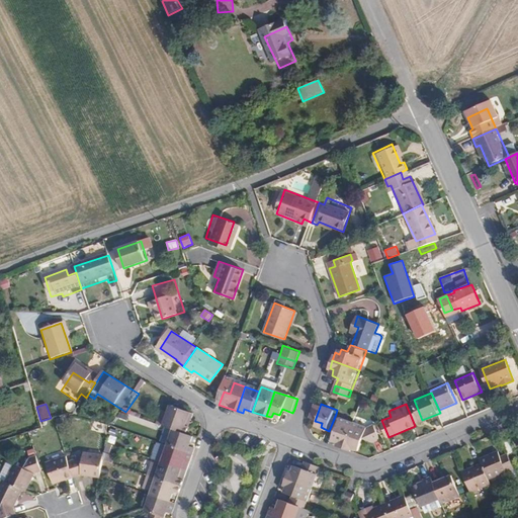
[(174,432),(187,436),(194,417),(170,409),(167,415),(161,414),(160,414),(156,425),(174,432)]
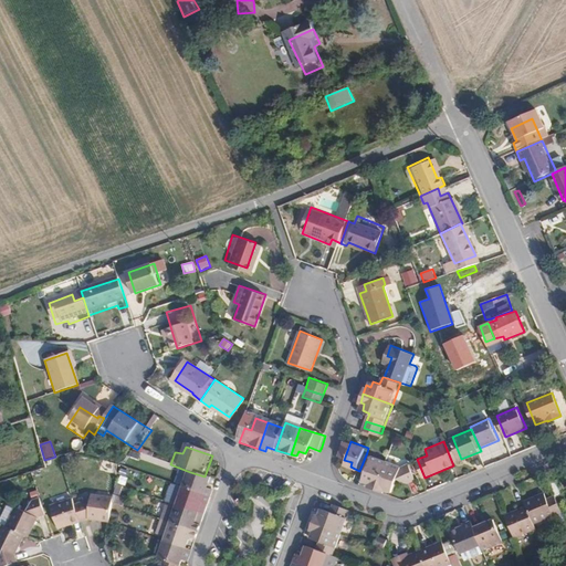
[(379,490),(390,460),(367,452),(359,471),(366,473),(365,479),(370,481),(369,486),(379,490)]
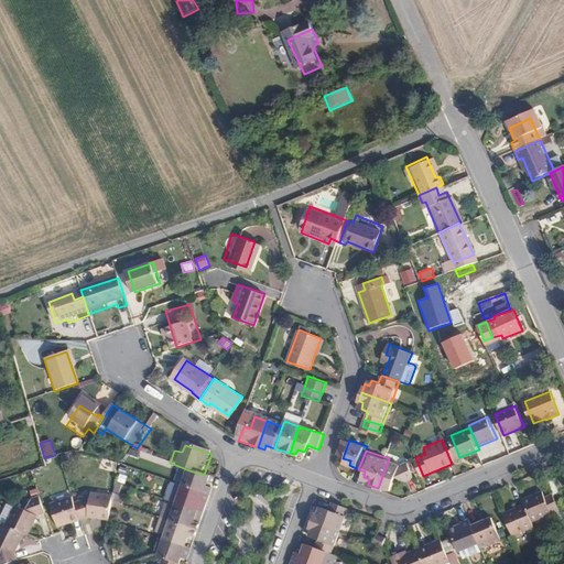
[(378,488),(388,491),(389,486),(397,488),(401,476),(409,478),(416,476),(410,461),(402,464),(389,458),(378,488)]
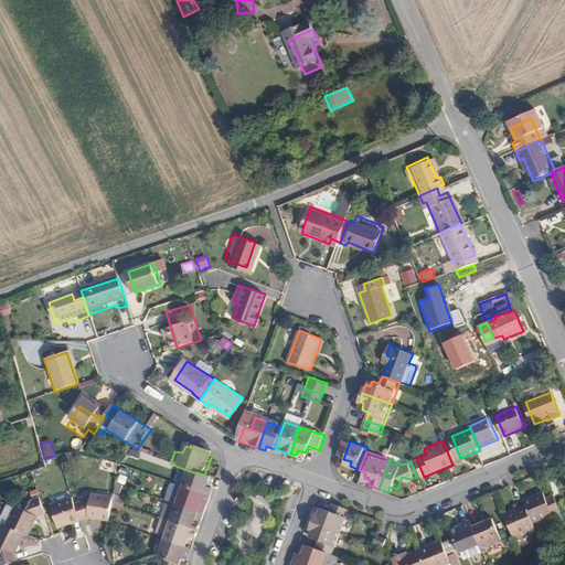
[(212,500),(214,492),(209,490),(213,479),(204,476),(190,471),(183,489),(212,500)]
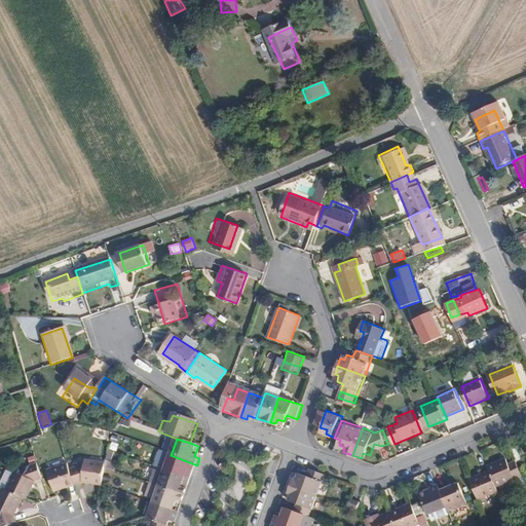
[(517,447),(523,461),(525,460),(520,446),(517,447)]
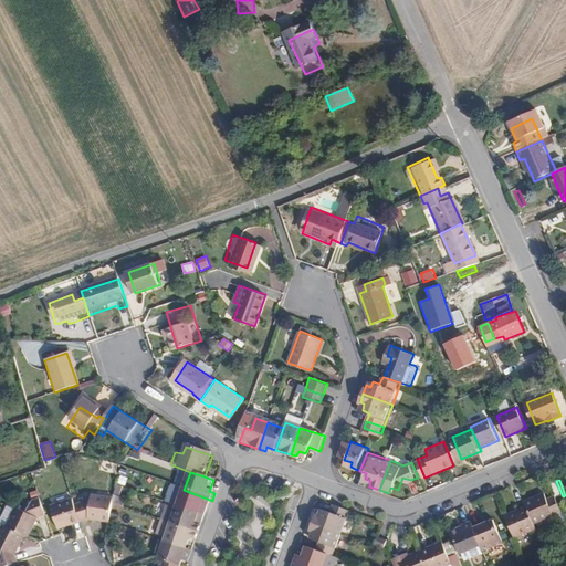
[(556,500),(563,496),(556,481),(548,484),(554,495),(556,500)]
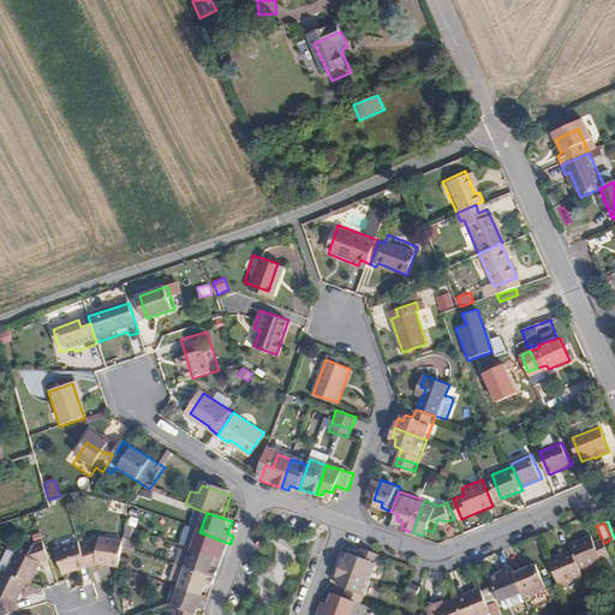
[(228,551),(231,544),(199,532),(193,551),(219,560),(222,550),(228,551)]
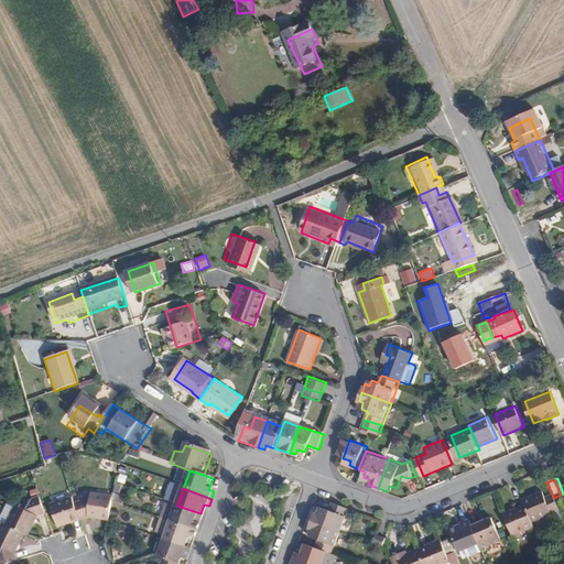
[(532,522),(559,511),(554,498),(552,494),(545,497),(542,491),(522,500),(524,506),(532,522)]
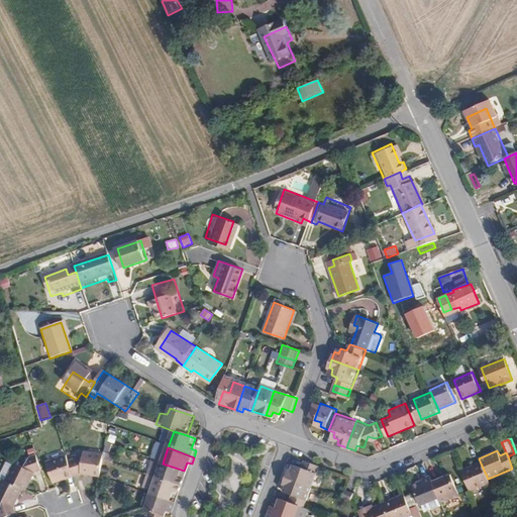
[(69,461),(74,478),(85,475),(100,479),(104,456),(89,452),(88,455),(69,461)]
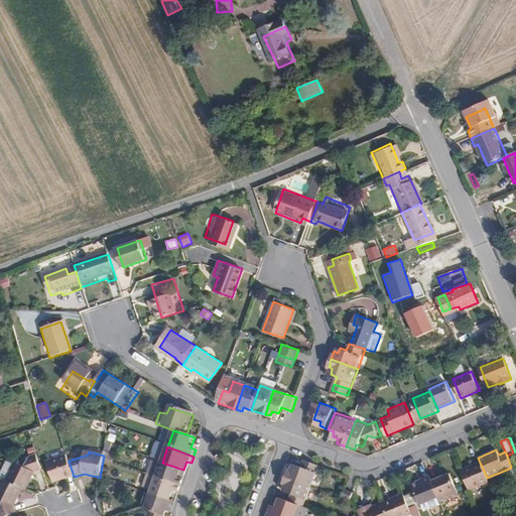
[(5,477),(7,479),(27,488),(31,490),(39,473),(46,470),(41,455),(33,458),(28,469),(12,462),(5,477)]
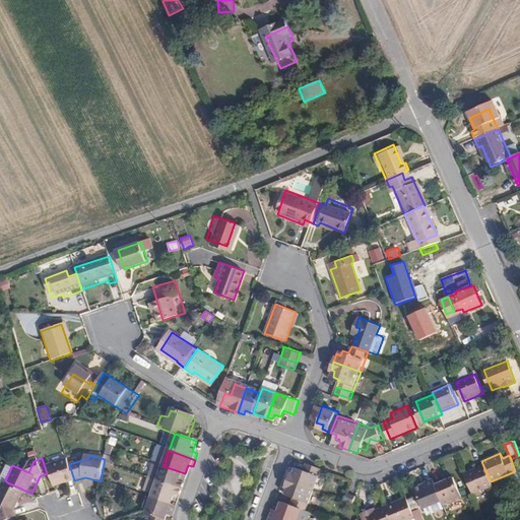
[(69,464),(67,459),(50,465),(56,485),(74,480),(69,464)]
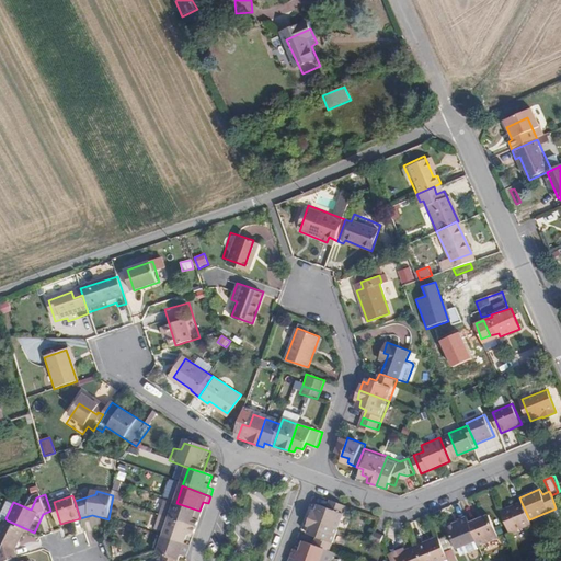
[(335,526),(344,503),(328,497),(324,504),(321,503),(318,510),(315,508),(311,517),(335,526)]
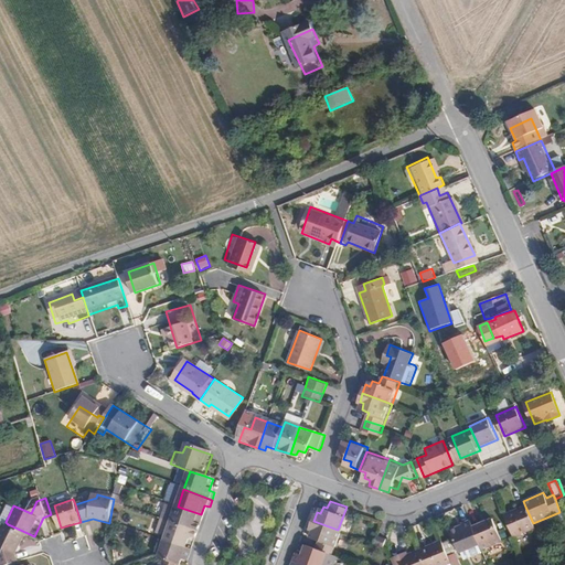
[(206,516),(210,507),(204,505),(201,514),(206,516)]
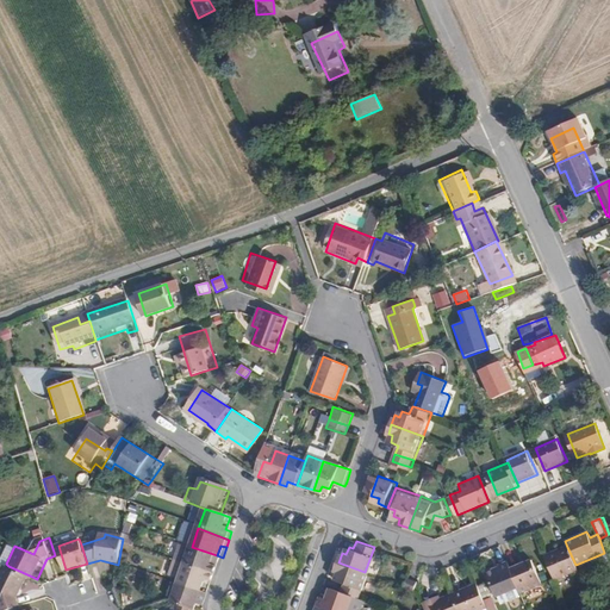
[(192,547),(186,566),(216,577),(219,568),(213,566),(217,555),(192,547)]
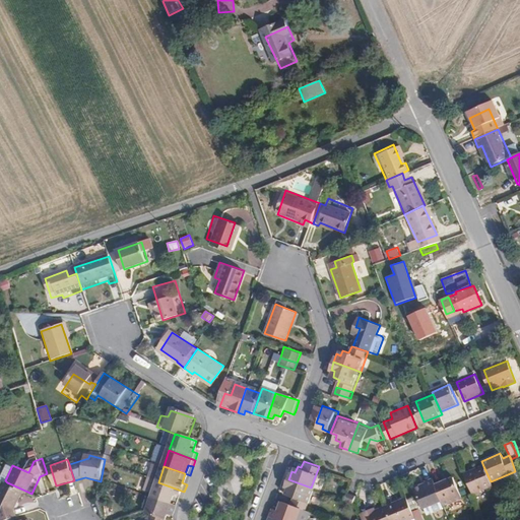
[(472,496),(493,486),(491,481),(483,466),(463,474),(472,496)]
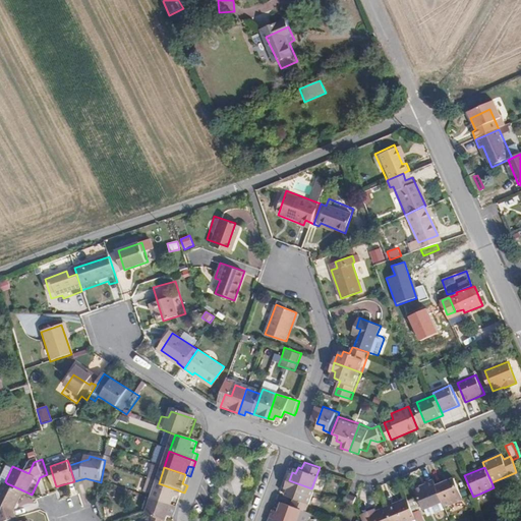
[(187,485),(190,476),(185,474),(182,483),(187,485)]
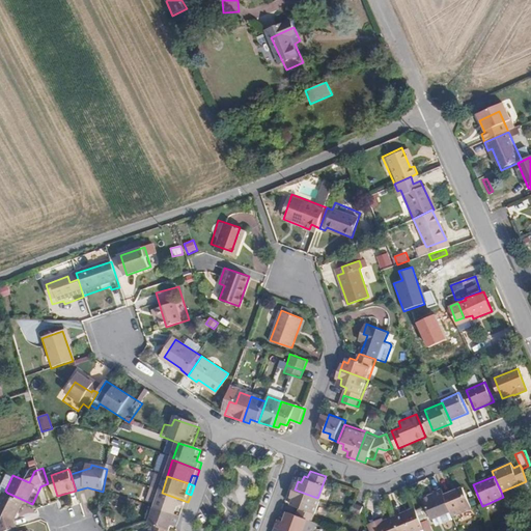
[(450,510),(452,514),(470,506),(462,485),(444,494),(450,510)]
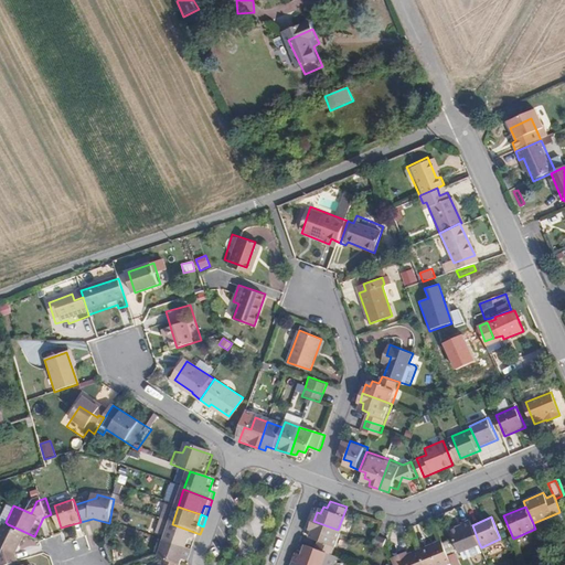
[(479,543),(472,525),(470,520),(461,524),(462,526),(450,532),(458,553),(479,543)]
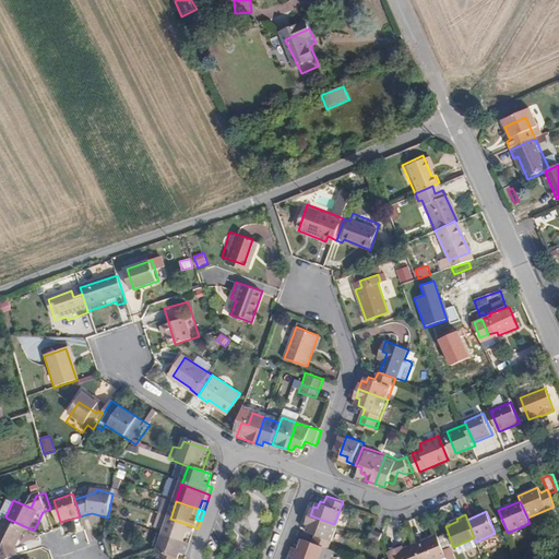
[(324,545),(326,546),(334,524),(310,515),(307,524),(310,525),(308,532),(312,534),(310,540),(324,545)]
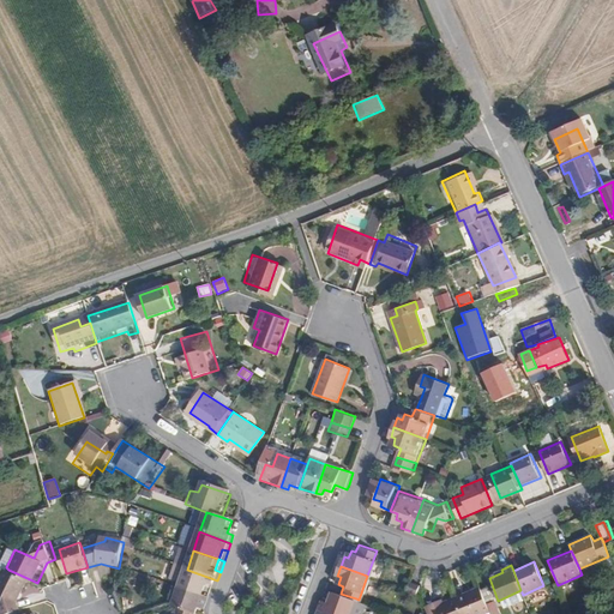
[(5,609),(6,613),(13,613),(25,611),(22,601),(32,581),(8,570),(0,587),(0,591),(11,596),(5,609)]
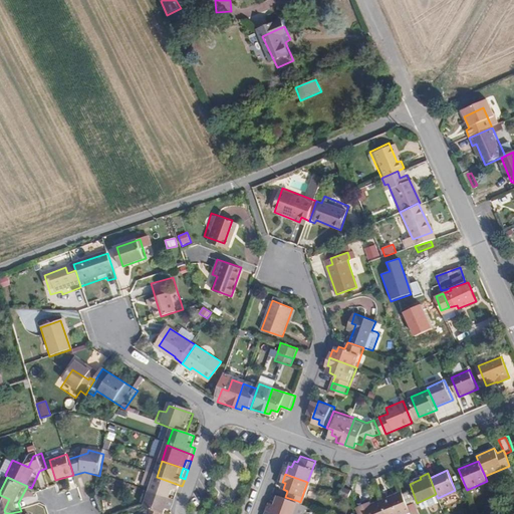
[(157,477),(151,495),(171,502),(175,491),(179,493),(182,486),(157,477)]
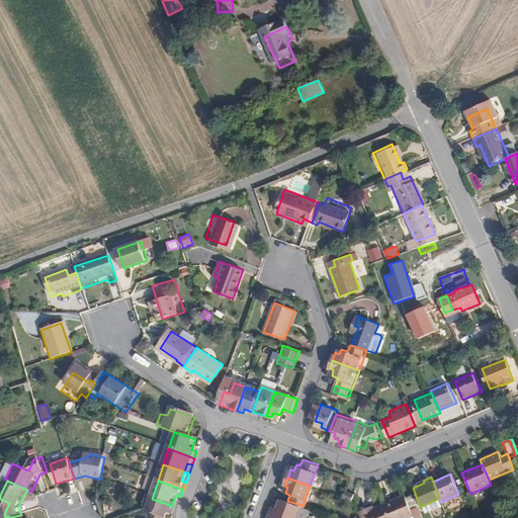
[(342,497),(351,500),(354,491),(345,488),(342,497)]
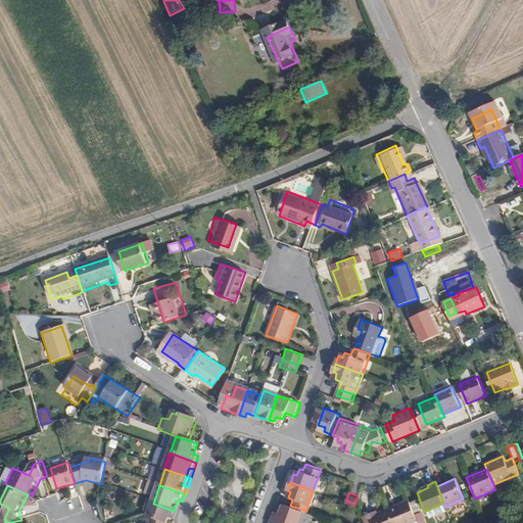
[(389,509),(394,522),(415,522),(418,522),(409,501),(389,509)]
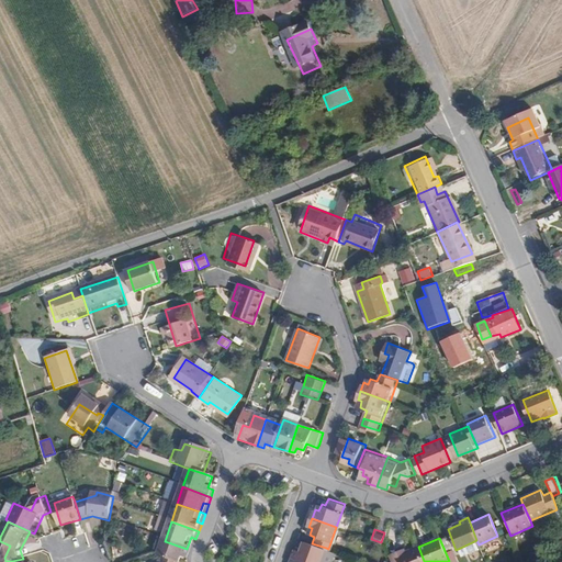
[(187,549),(165,541),(159,558),(165,560),(171,561),(181,561),(183,557),(190,559),(192,551),(187,549)]
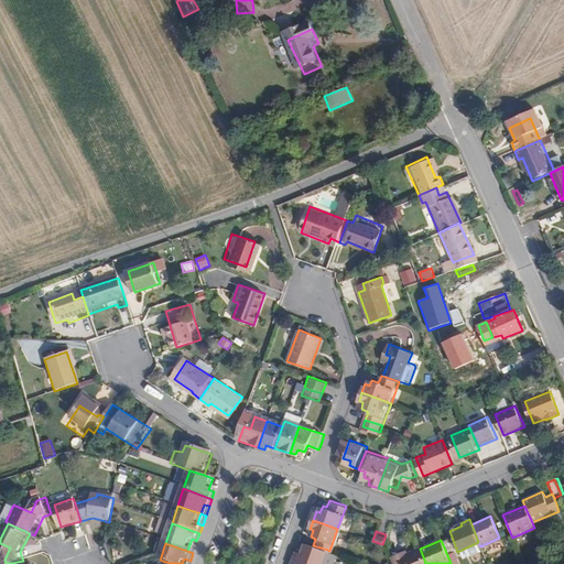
[(295,559),(310,563),(322,563),(327,550),(313,545),(306,543),(302,554),(299,552),(295,559)]
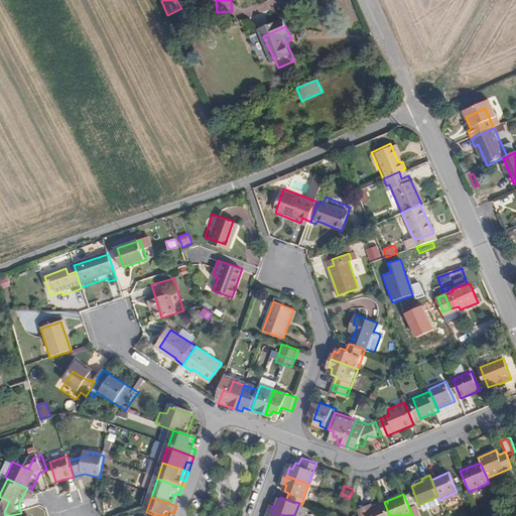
[(389,515),(384,502),(375,506),(374,503),(360,509),(363,515),(389,515)]
